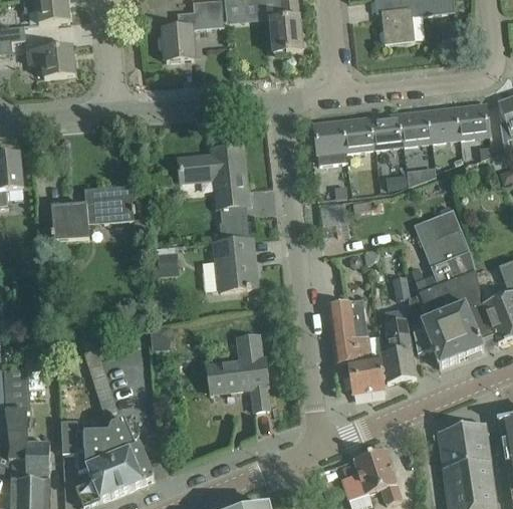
[(24,0),(25,9),(37,8),(38,24),(69,21),(67,4),(65,4),(65,0),(24,0)]
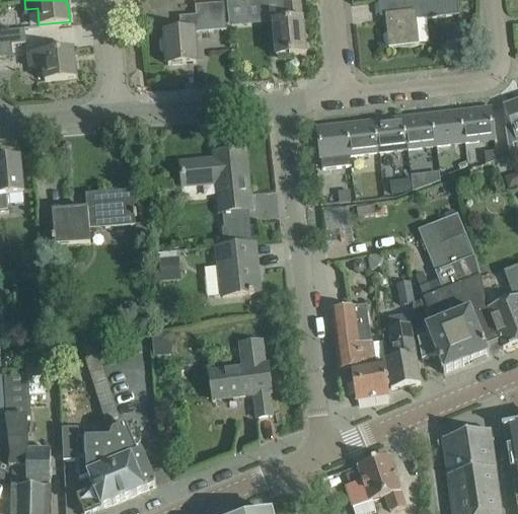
[(193,27),(193,33),(197,28),(225,26),(223,0),(195,2),(195,12),(178,13),(179,28),(193,27)]
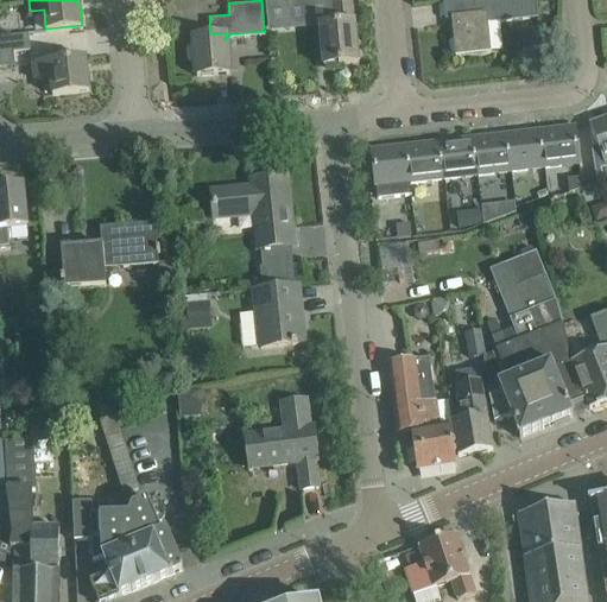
[(330,0),(333,21),(318,23),(323,62),(337,61),(342,61),(342,59),(358,58),(354,19),(353,19),(351,0),(330,0)]
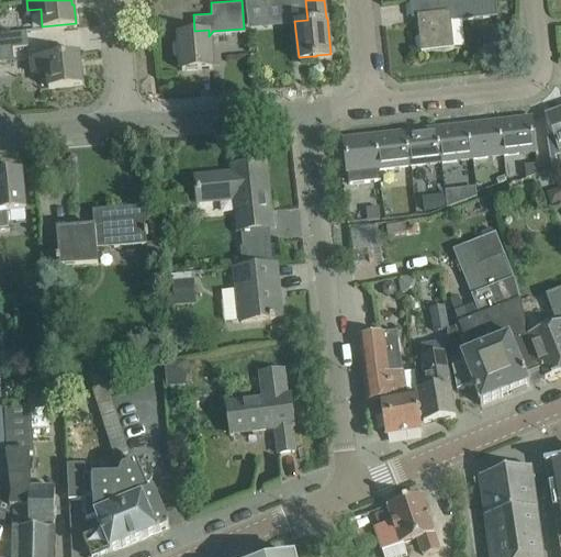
[(408,0),(411,14),(416,13),(421,48),(453,45),(450,18),(496,12),(495,0),(408,0)]
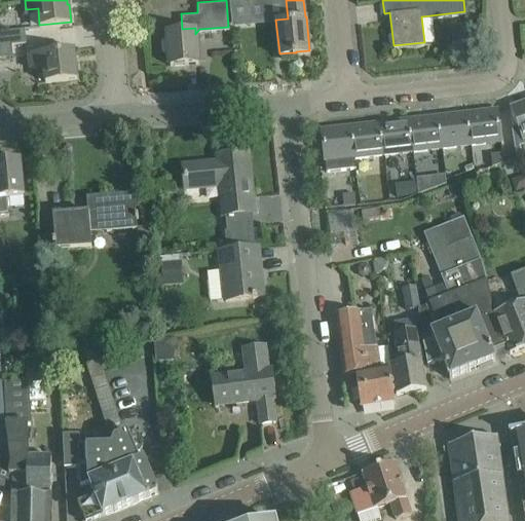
[(142,31),(152,30),(156,25),(155,15),(141,16),(142,31)]
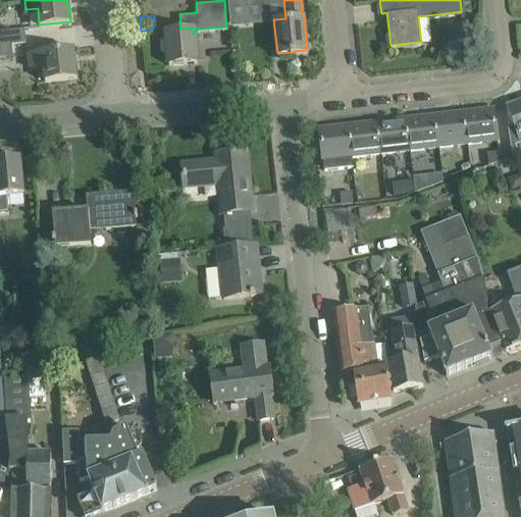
[(458,24),(454,35),(465,38),(468,28),(458,24)]
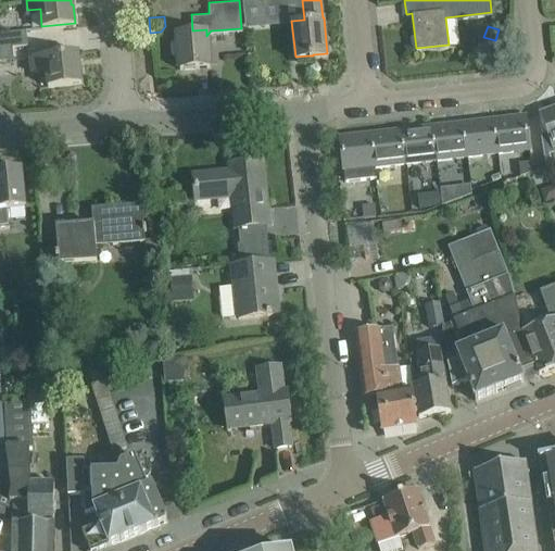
[(0,45),(10,44),(26,42),(25,29),(0,30),(0,45)]
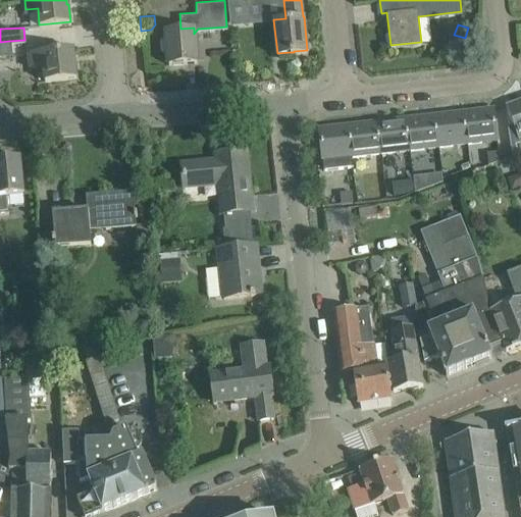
[(194,28),(180,29),(166,30),(168,61),(196,59),(196,55),(195,45),(194,34),(194,28)]
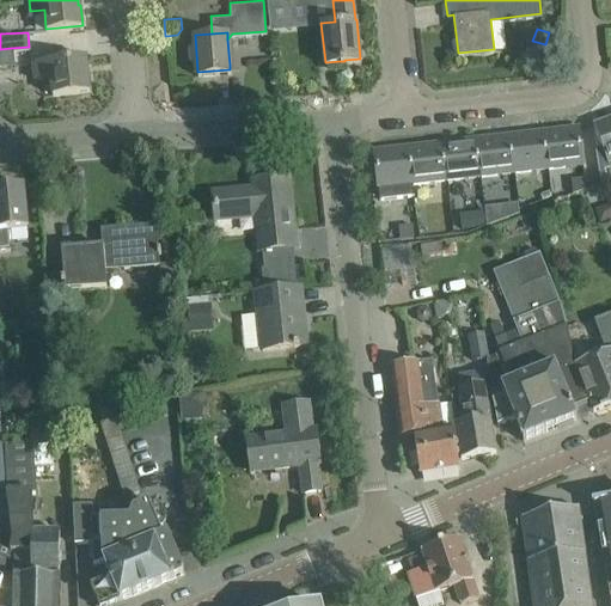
[(0,65),(13,65),(11,48),(0,49),(0,65)]
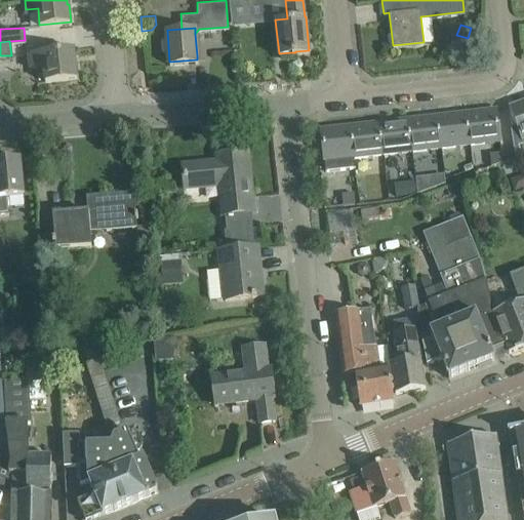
[(204,45),(196,45),(197,55),(205,55),(204,45)]
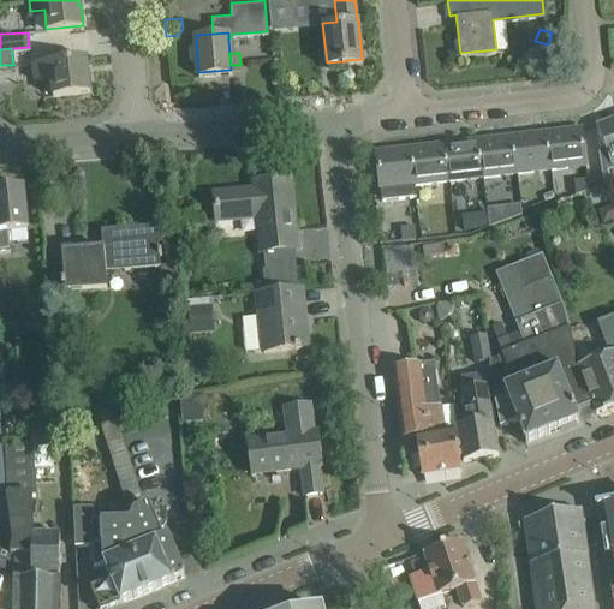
[(49,72),(52,93),(90,88),(88,69),(85,69),(84,57),(87,57),(87,55),(48,59),(49,61),(34,63),(35,73),(49,72)]
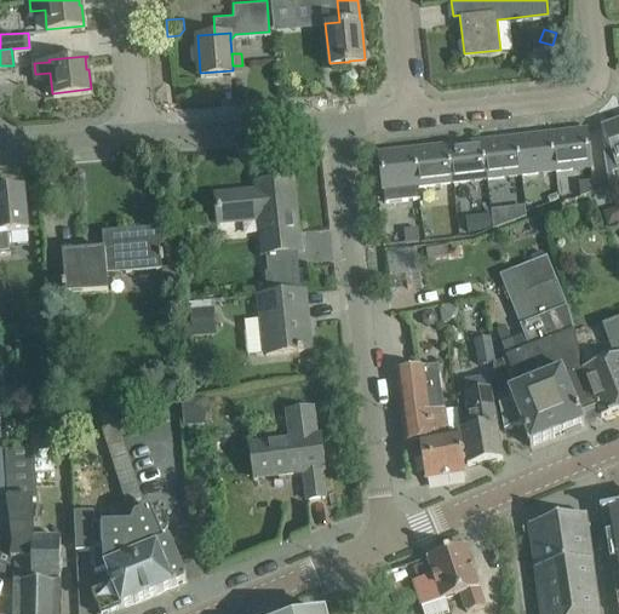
[(618,161),(618,114),(601,122),(615,162),(618,161)]
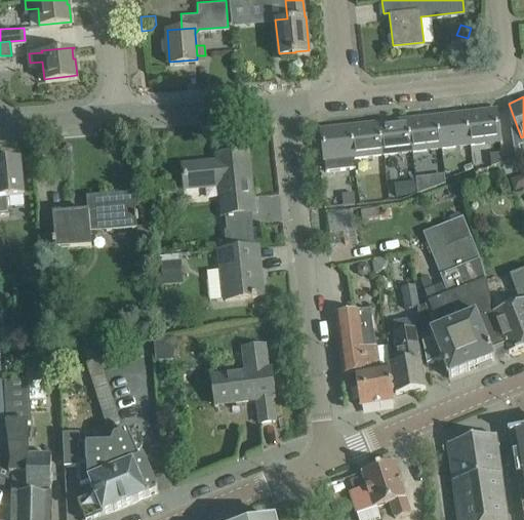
[(467,110),(470,142),(498,138),(499,138),(495,106),(494,106),(494,107),(467,110)]
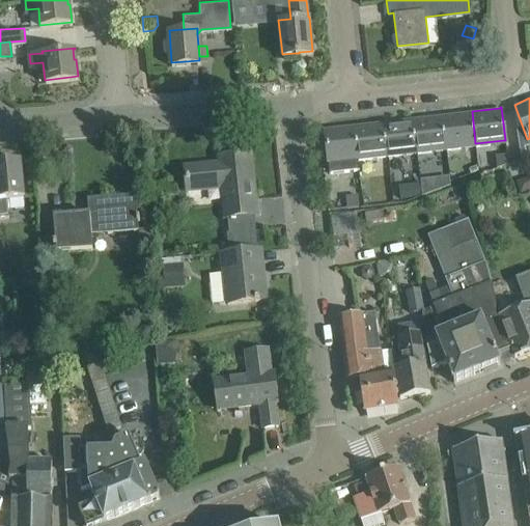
[(472,111),(442,114),(446,146),(475,143),(472,111)]
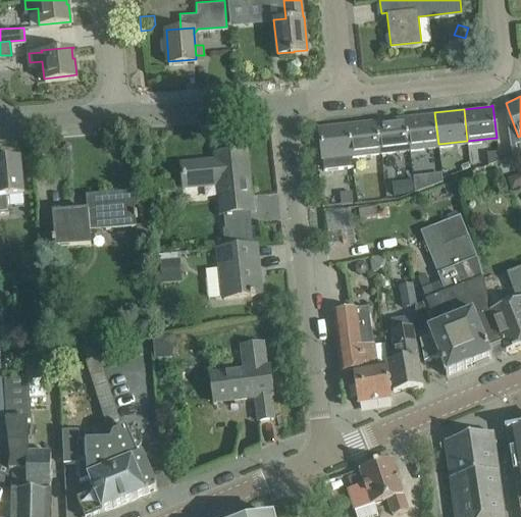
[(434,112),(406,115),(409,147),(438,144),(434,112)]
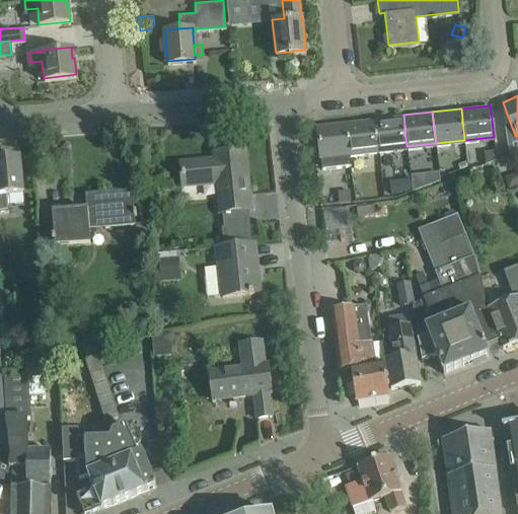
[(407,146),(403,115),(375,118),(378,150),(407,146)]
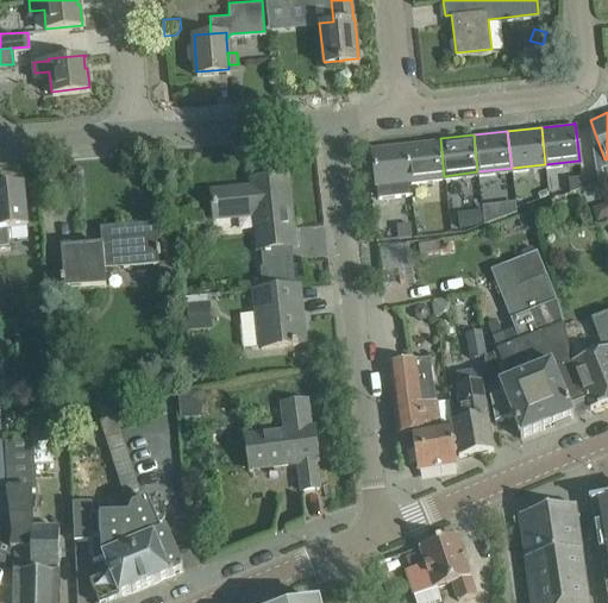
[(440,138),(406,143),(411,180),(444,176),(440,138)]
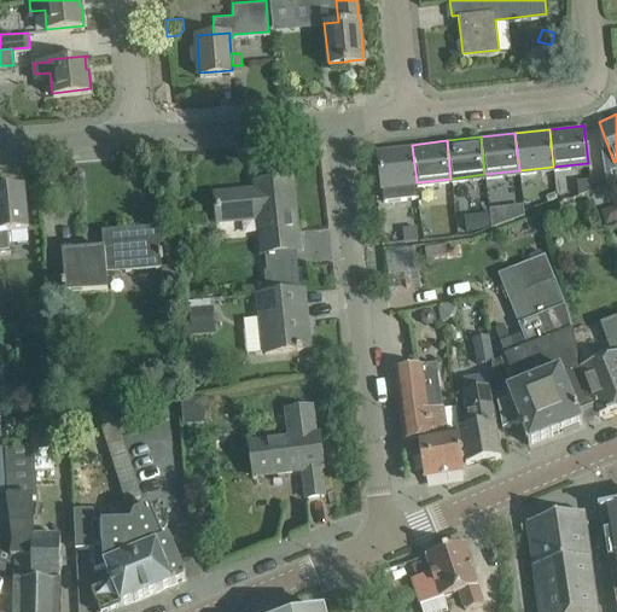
[(417,182),(412,145),(378,149),(378,147),(377,147),(382,187),(383,187),(383,186),(417,182)]
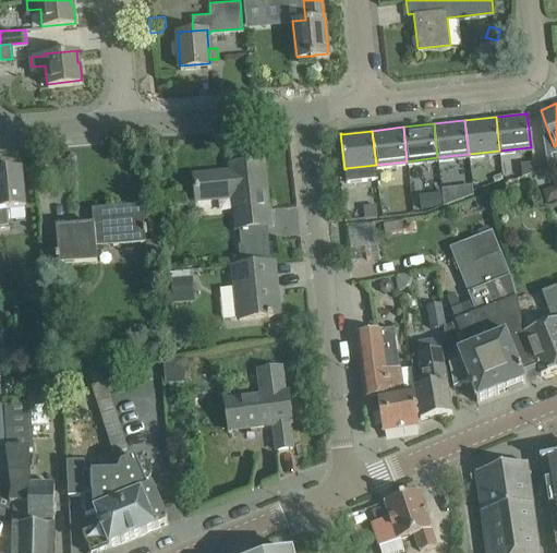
[(234,225),(247,224),(269,221),(263,158),(240,161),(241,173),(231,175),(230,168),(193,172),(196,194),(231,190),(234,225)]
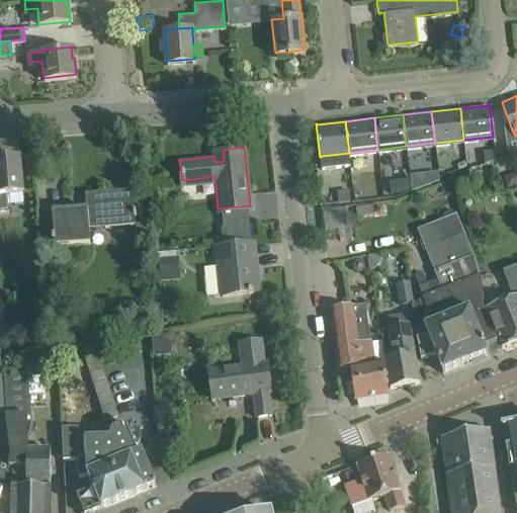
[(494,149),(484,150),(485,161),(495,157),(494,149)]
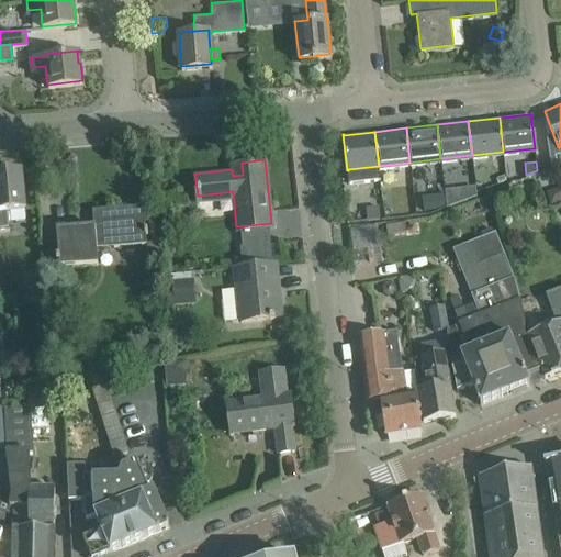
[(0,227),(9,226),(7,208),(25,205),(21,168),(0,169),(0,227)]
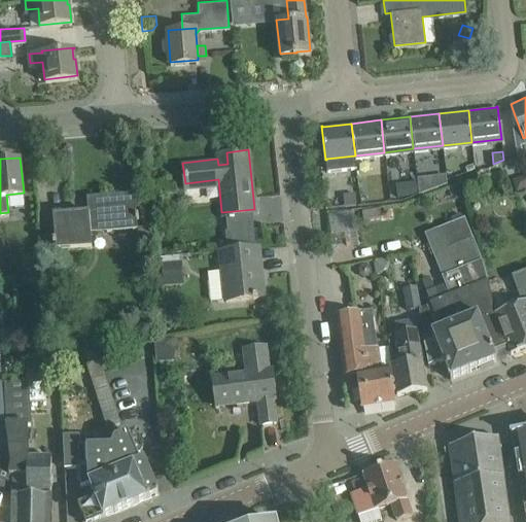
[(525,173),(513,177),(514,183),(521,187),(525,185),(525,173)]
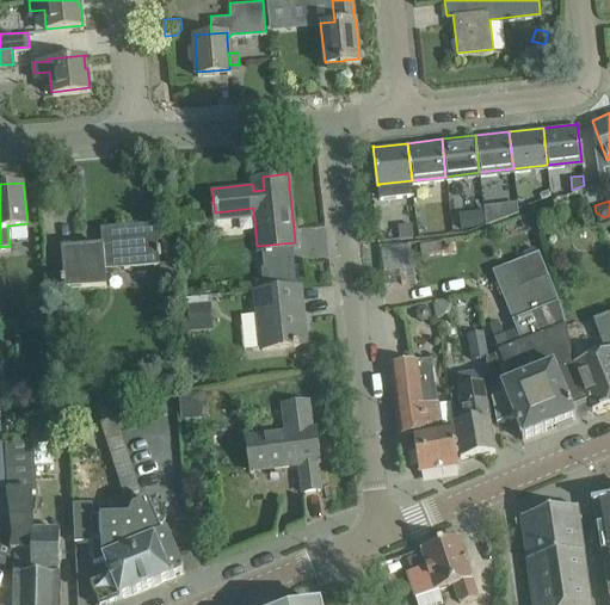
[(504,202),(484,204),(486,222),(505,215),(504,202)]
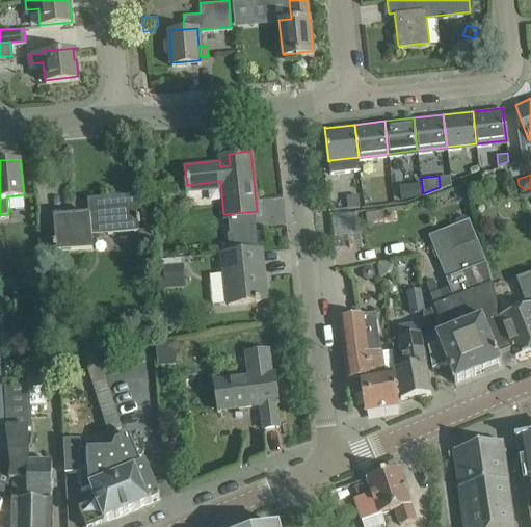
[(476,177),(463,182),(468,193),(480,188),(476,177)]
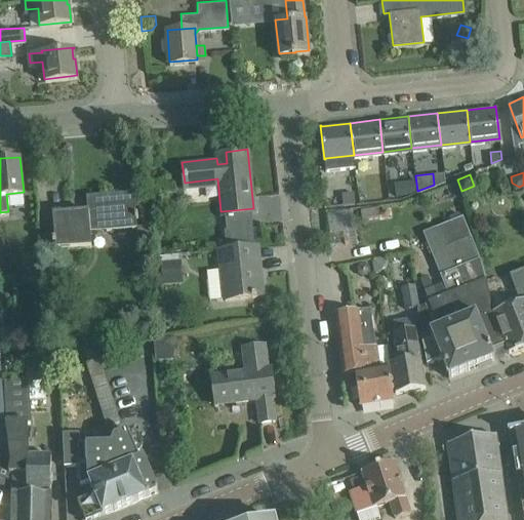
[(395,193),(415,191),(414,176),(393,180),(395,193)]
